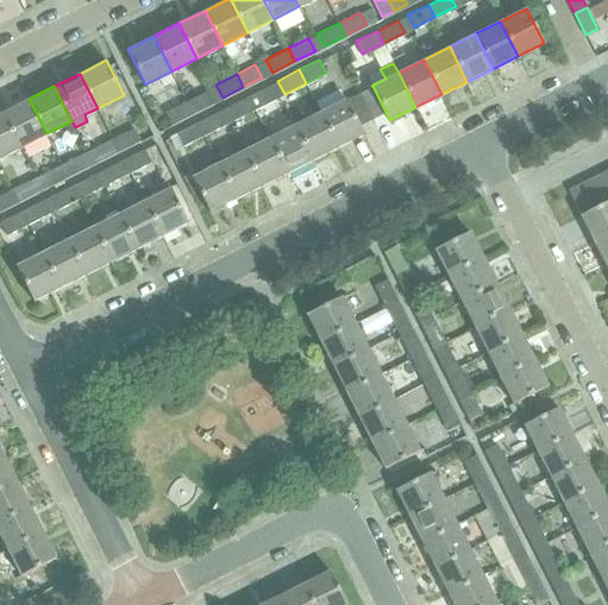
[(268,86),(248,95),(255,108),(274,99),(268,86)]
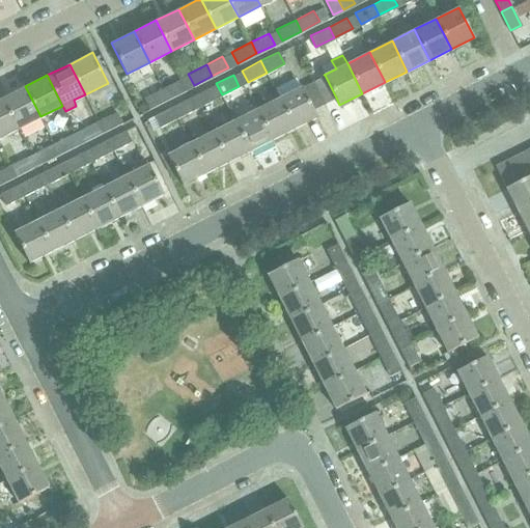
[(325,75),(313,81),(325,103),(336,98),(325,75)]
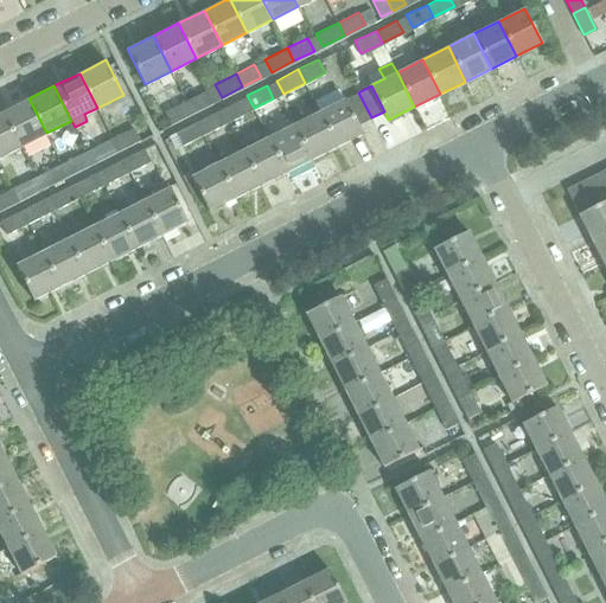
[(205,89),(185,100),(192,113),(212,102),(205,89)]
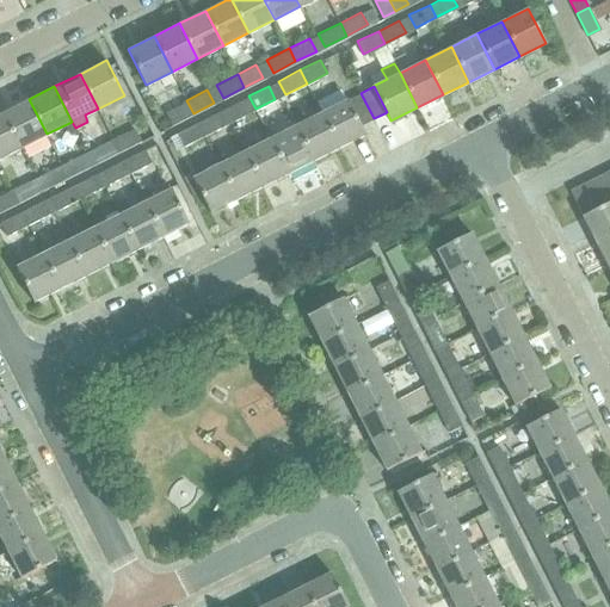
[(361,93),(347,99),(361,125),(374,118),(361,93)]
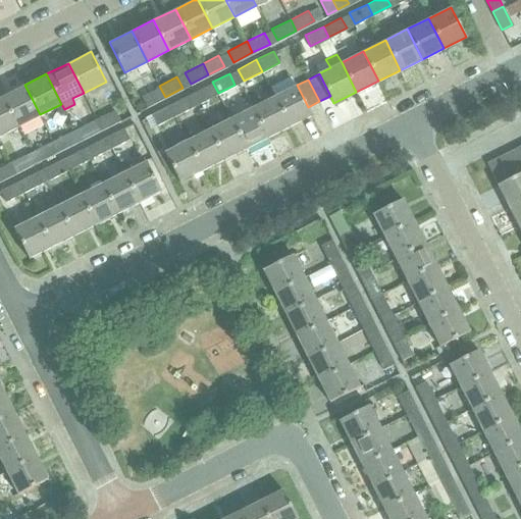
[(218,93),(212,82),(195,90),(200,102),(218,93)]
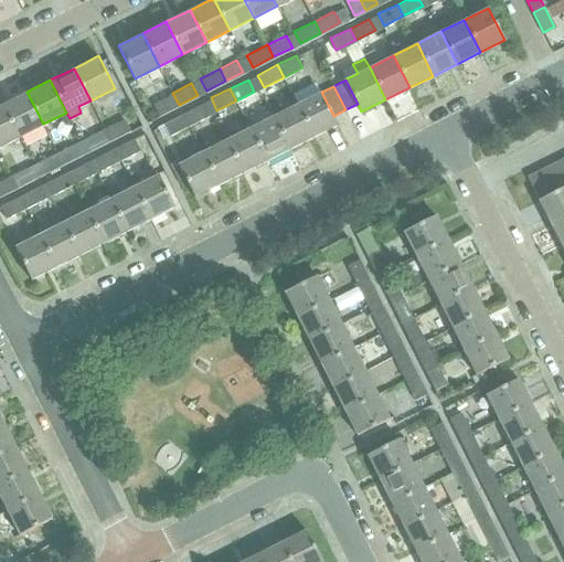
[(27,92),(3,104),(19,136),(43,124),(27,92)]
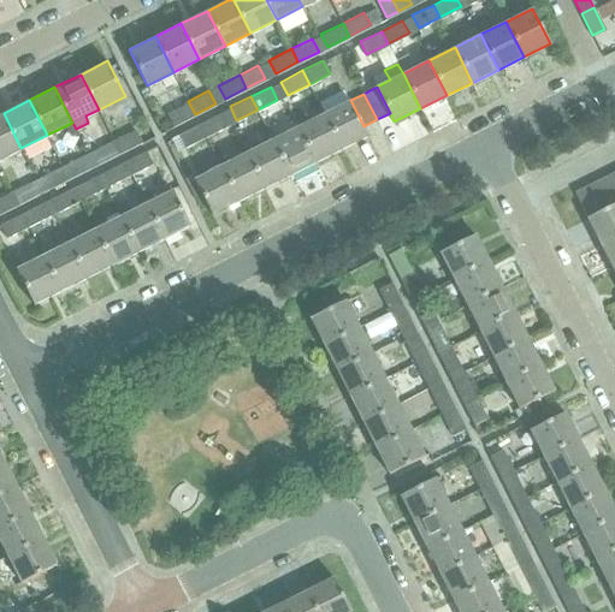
[(350,100),(324,113),(342,148),(368,135),(364,126),(350,100)]
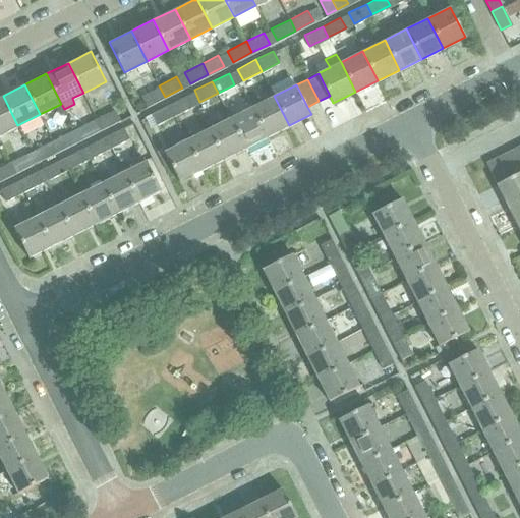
[(165,97),(159,85),(140,95),(147,106),(165,97)]
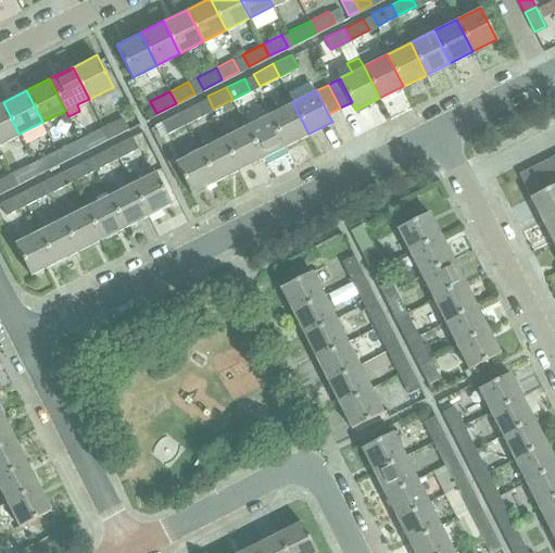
[(198,101),(179,111),(186,123),(203,113),(198,101)]
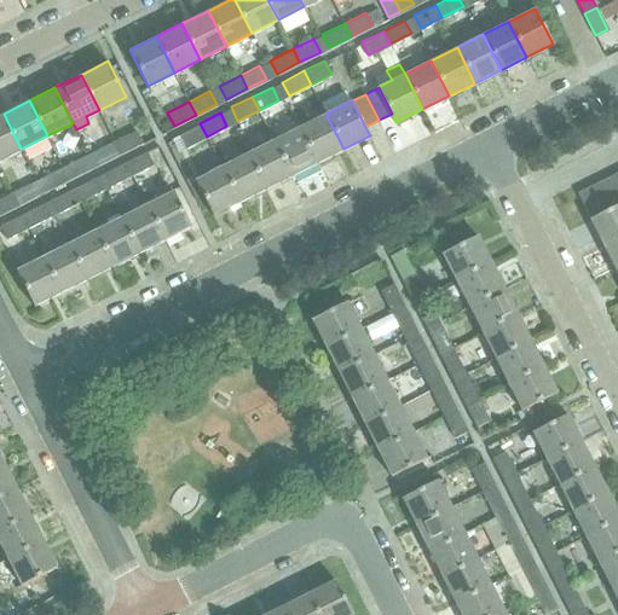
[(4,114),(0,115),(0,160),(21,149),(4,114)]
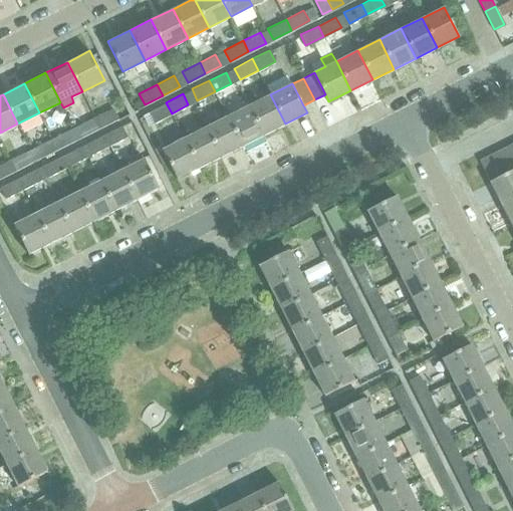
[(270,94),(249,105),(263,135),(285,123),(270,94)]
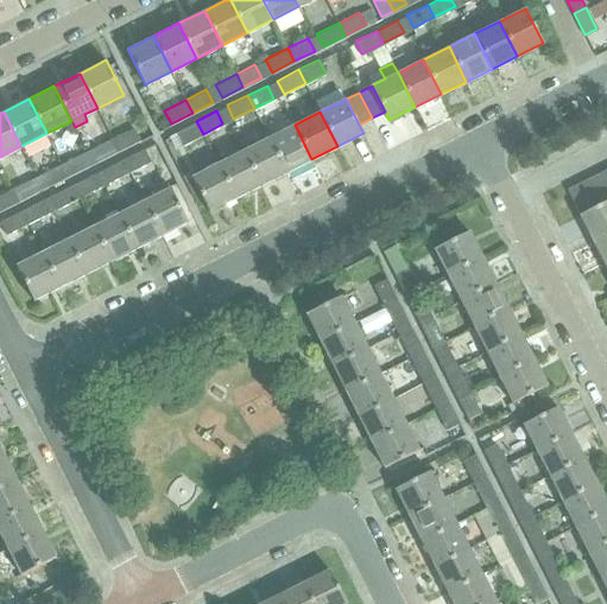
[(203,134),(196,121),(176,132),(183,145),(203,134)]
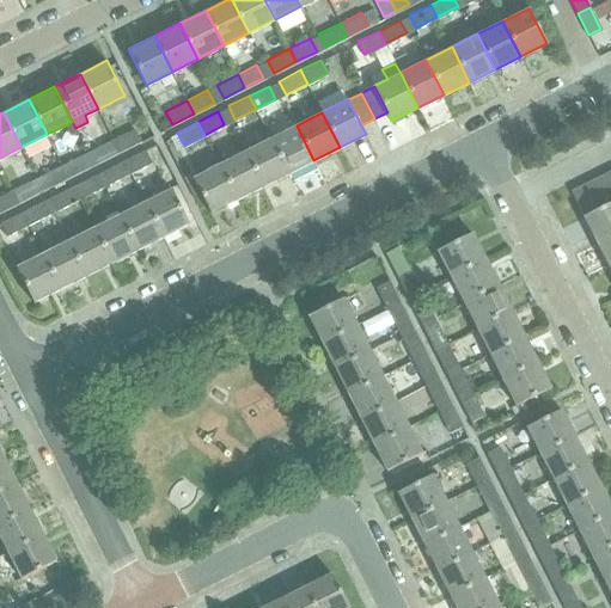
[(297,126),(270,139),(288,173),(313,160),(297,126)]
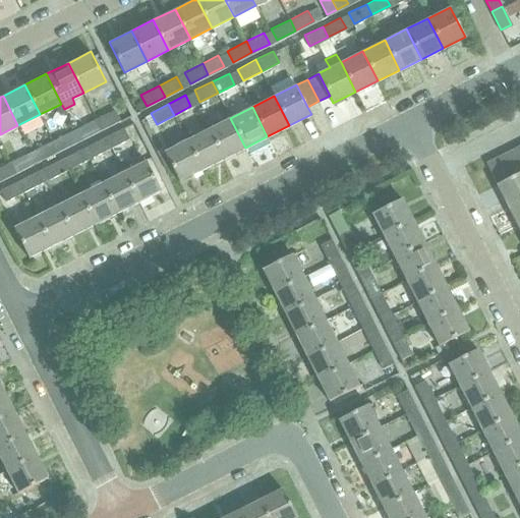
[(114,108),(96,117),(102,128),(120,119),(114,108)]
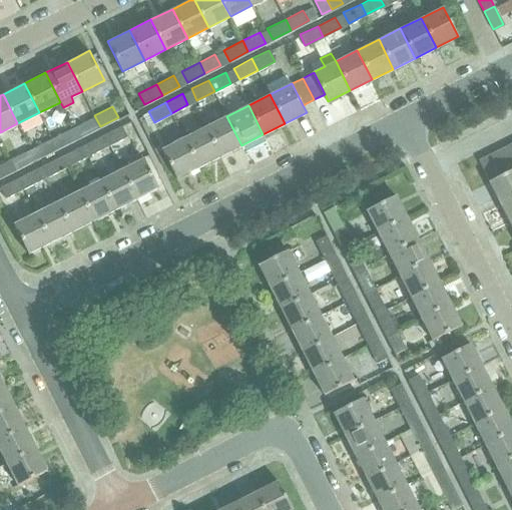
[(94,115),(73,126),(78,137),(100,126),(94,115)]
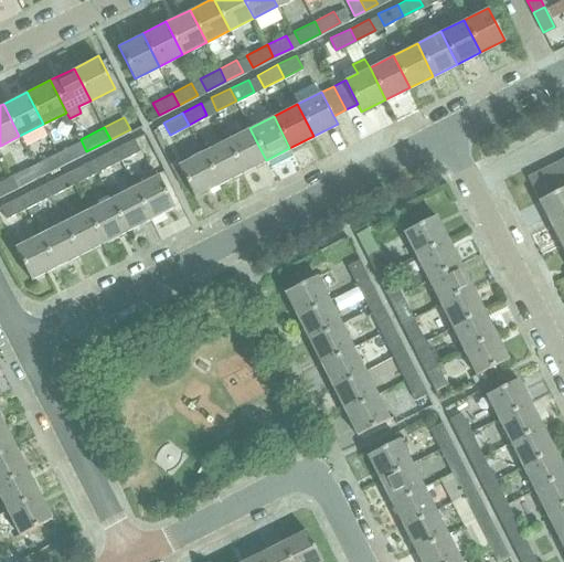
[(249,128),(226,139),(242,172),(266,160),(249,128)]
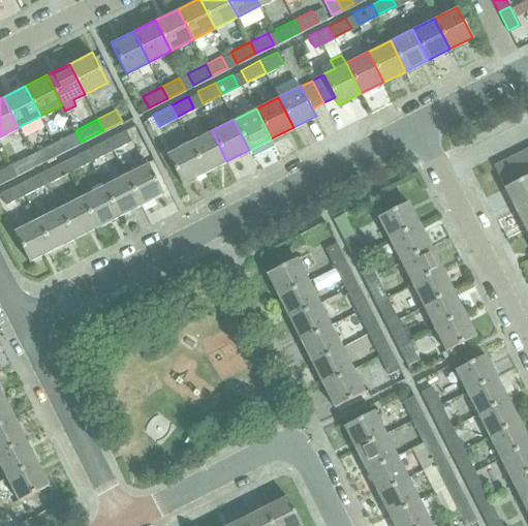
[(126,129),(107,138),(113,149),(131,140),(126,129)]
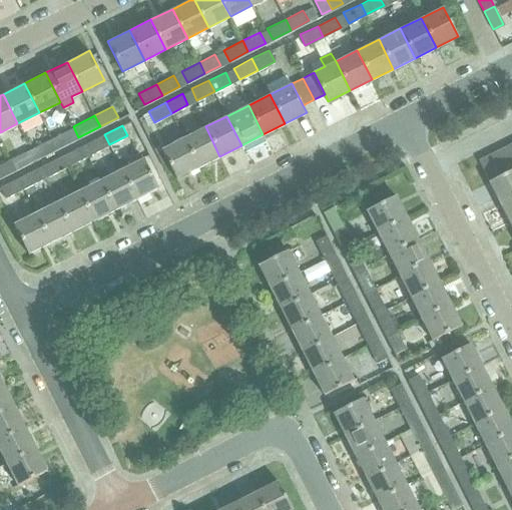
[(73,126),(51,137),(57,148),(78,137),(73,126)]
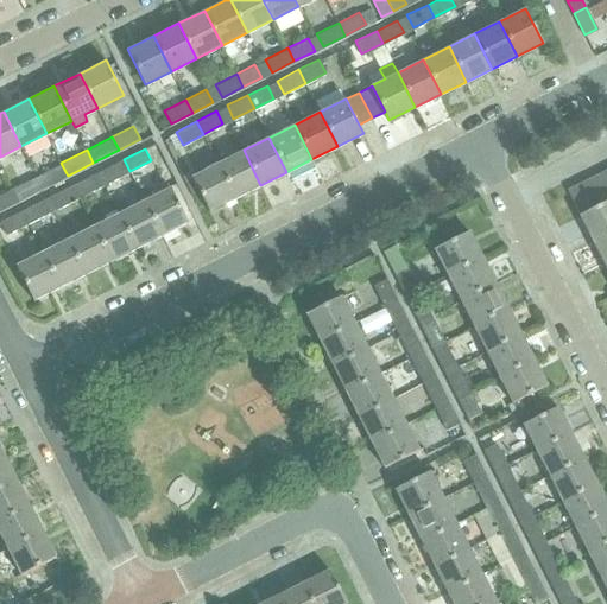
[(244,150),(217,163),(235,197),(260,185),(244,150)]
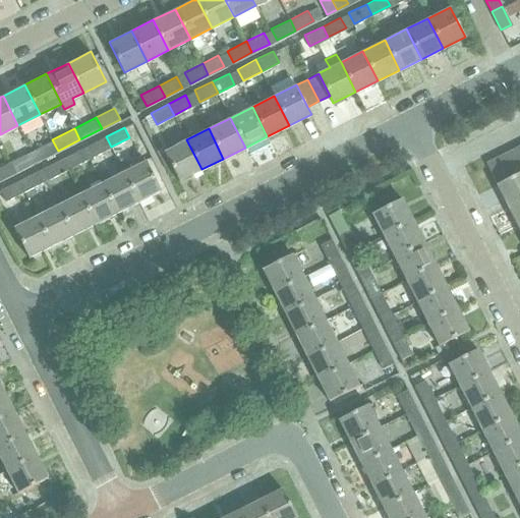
[(106,136),(83,148),(90,158),(111,147),(106,136)]
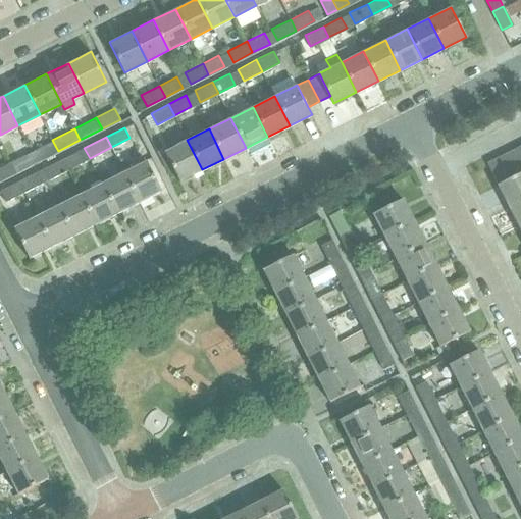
[(52,140),(31,151),(36,162),(58,151),(52,140)]
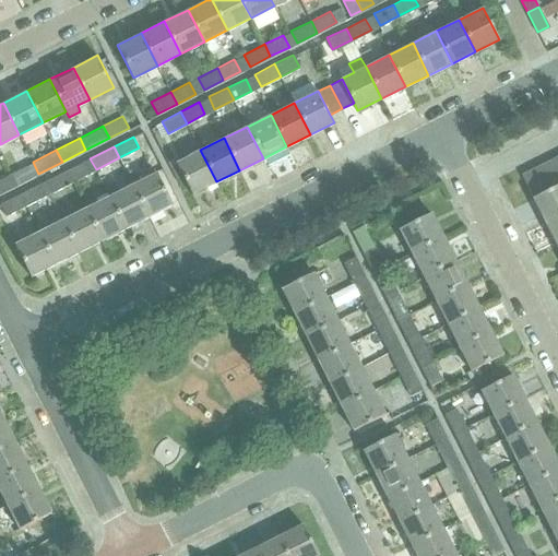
[(216,181),(200,150),(176,162),(192,194),(216,181)]
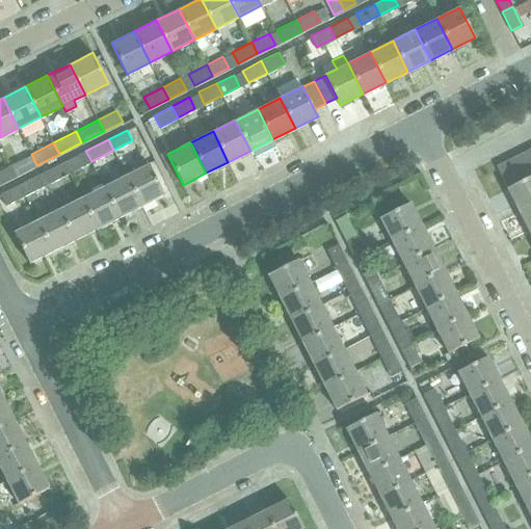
[(530,153),(528,148),(518,154),(528,176),(530,174),(530,153)]
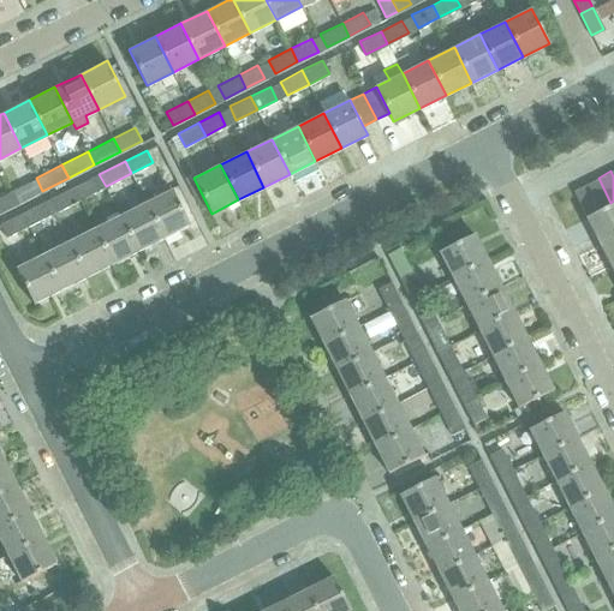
[(99,174),(73,186),(79,199),(106,186),(99,174)]
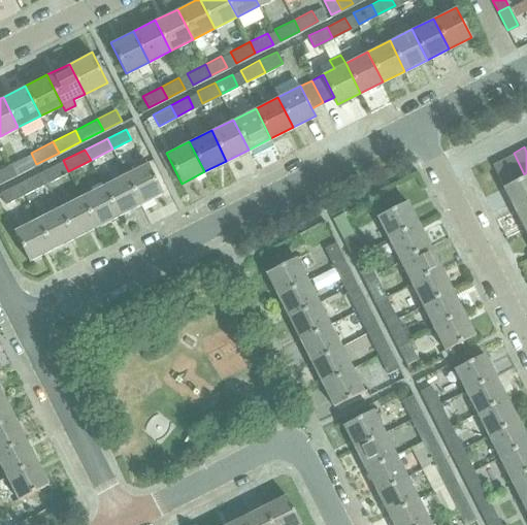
[(31,153),(8,164),(14,175),(36,164),(31,153)]
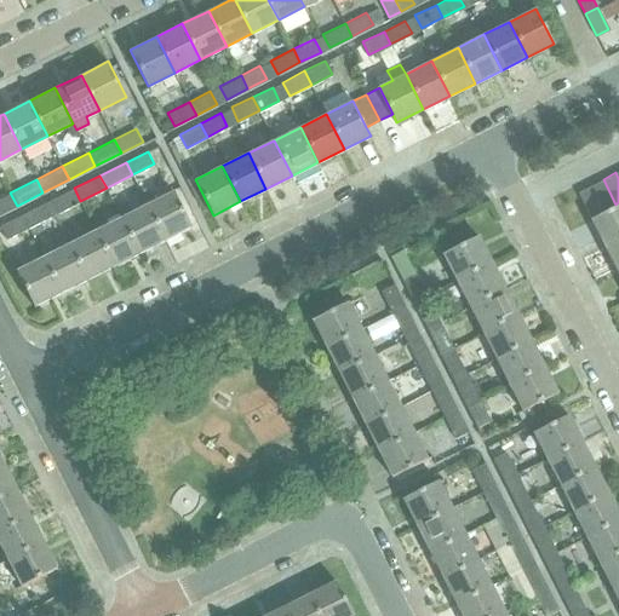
[(603,212),(615,205),(603,179),(590,185),(603,212)]
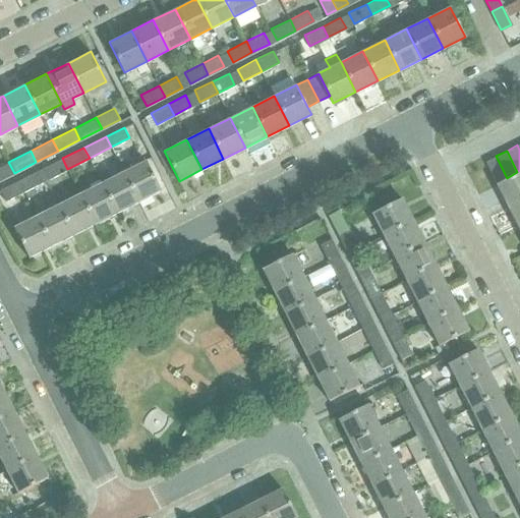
[(507,178),(496,156),(484,161),(496,183),(507,178)]
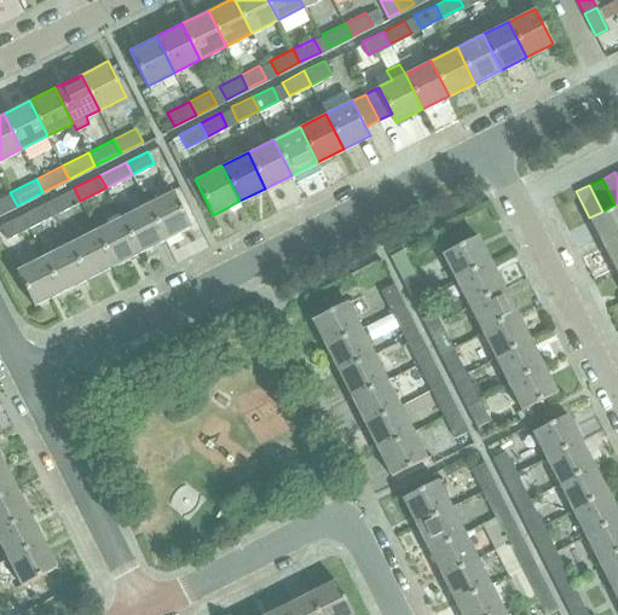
[(74,187),(47,201),(55,213),(80,201),(74,187)]
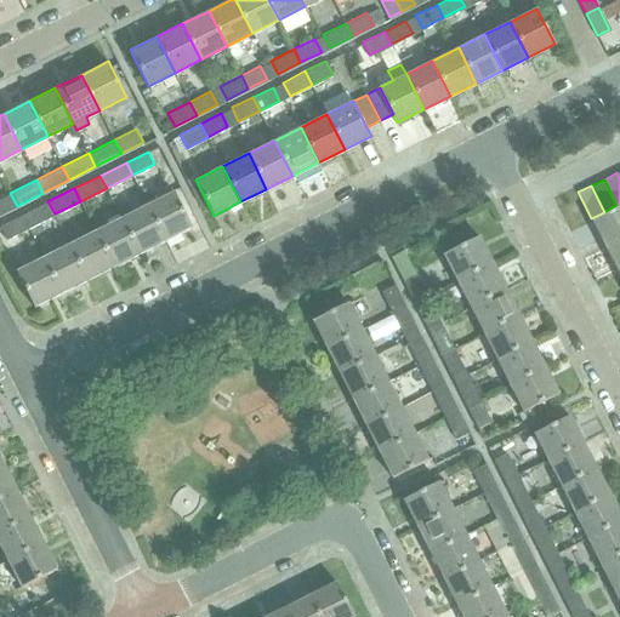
[(174,190),(147,204),(165,240),(192,227),(174,190)]
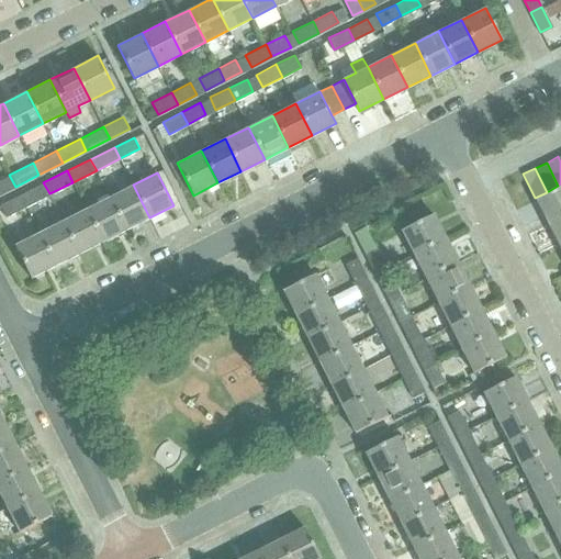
[(0,194),(15,187),(9,175),(0,179),(0,194)]
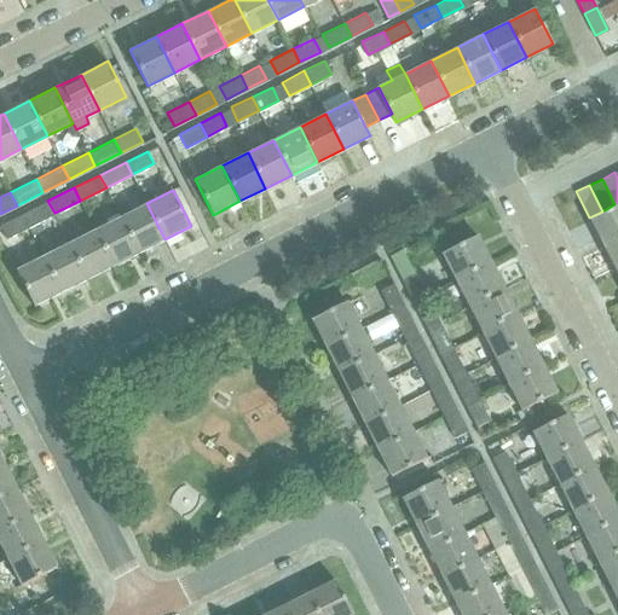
[(47,201),(22,214),(28,226),(55,213),(47,201)]
